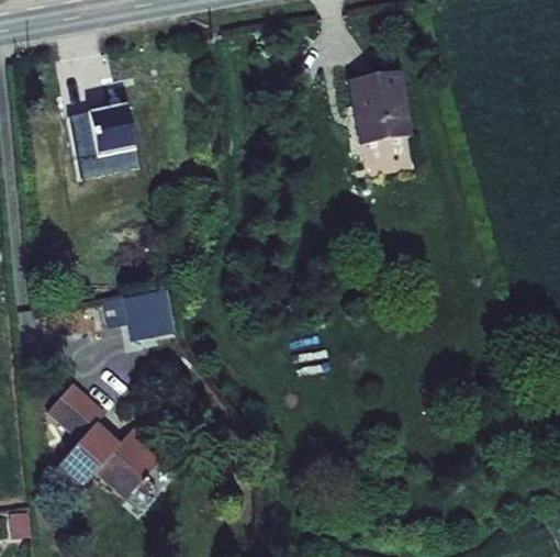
[(414,136),(402,71),(348,81),(360,146),(414,136)]
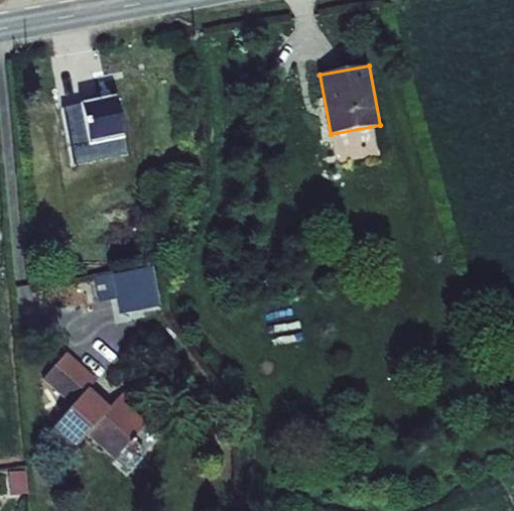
[(125,138),(116,95),(61,107),(71,146),(89,142),(90,146),(125,138)]
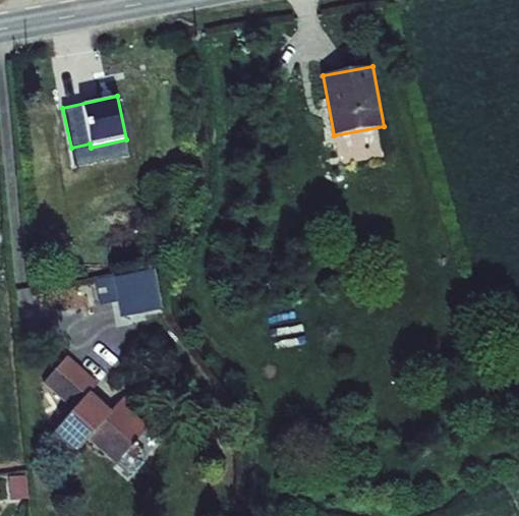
[(90,144),(71,148),(74,164),(128,153),(126,139),(91,148),(90,144)]
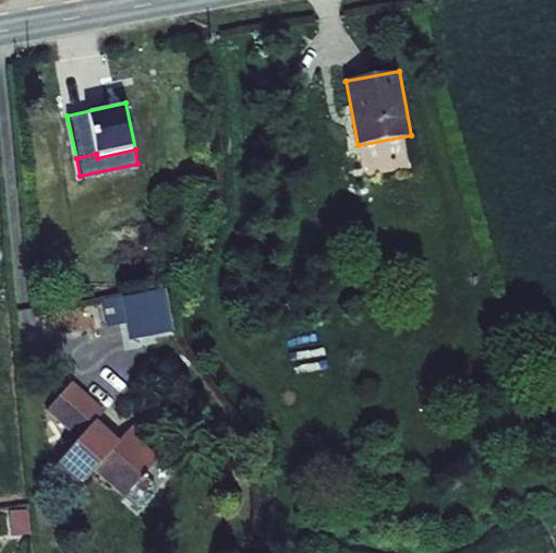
[(122,293),(104,298),(109,325),(128,321),(132,337),(176,329),(167,287),(122,295),(122,293)]
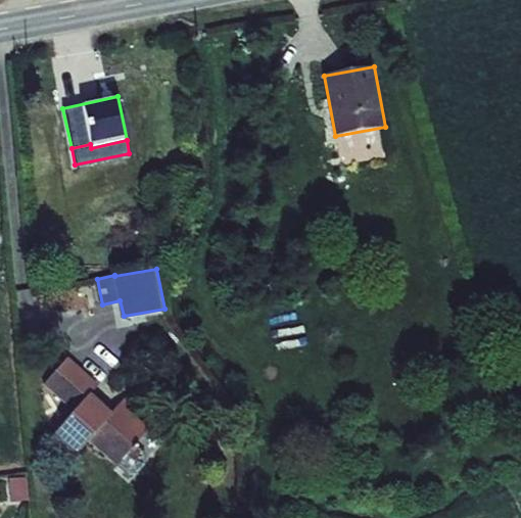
[(76,410),(53,435),(75,455),(90,440),(116,465),(119,463),(135,442),(149,427),(127,406),(133,398),(128,392),(111,413),(91,393),(98,382),(68,356),(45,382),(76,410)]
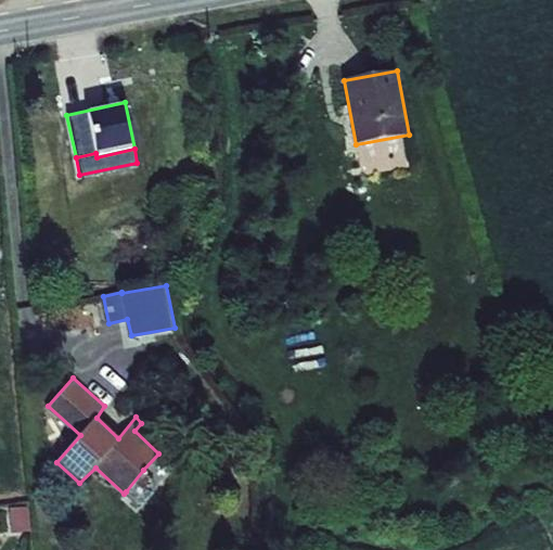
[(143,470),(126,491),(136,501),(148,500),(155,491),(155,480),(143,470)]
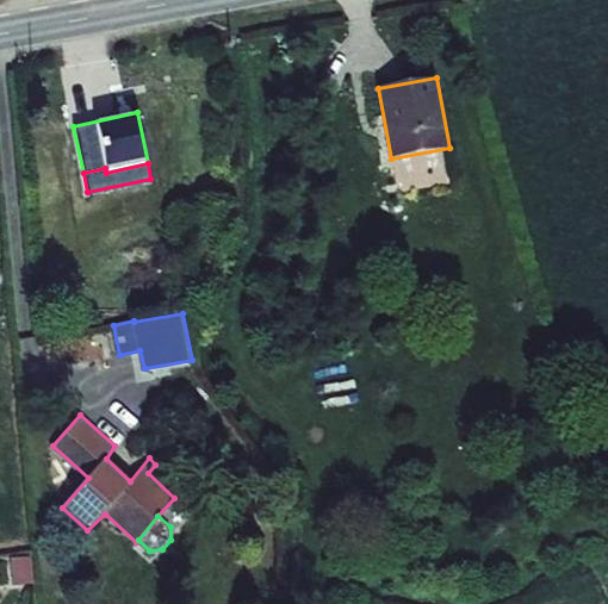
[(33,550),(14,552),(14,578),(36,577),(33,550)]
